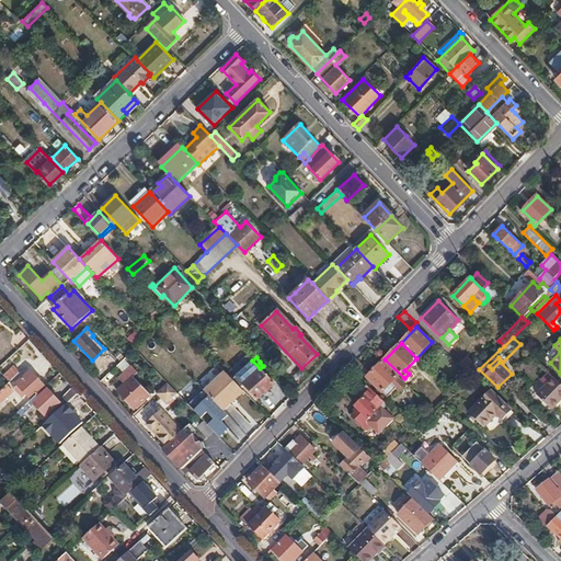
[(467,358),(460,365),(471,377),(479,369),(467,358)]
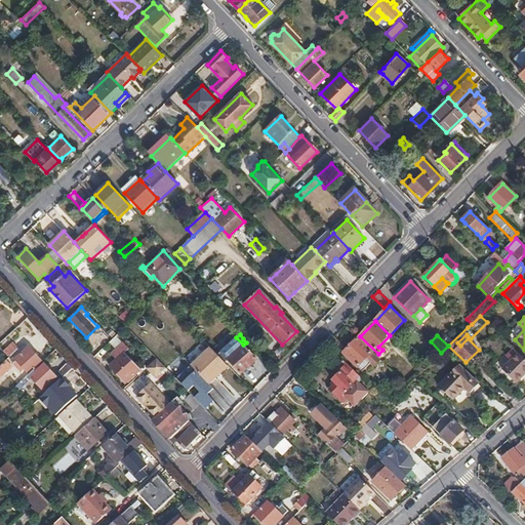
[(334,336),(328,342),(338,352),(339,353),(345,348),(334,336)]
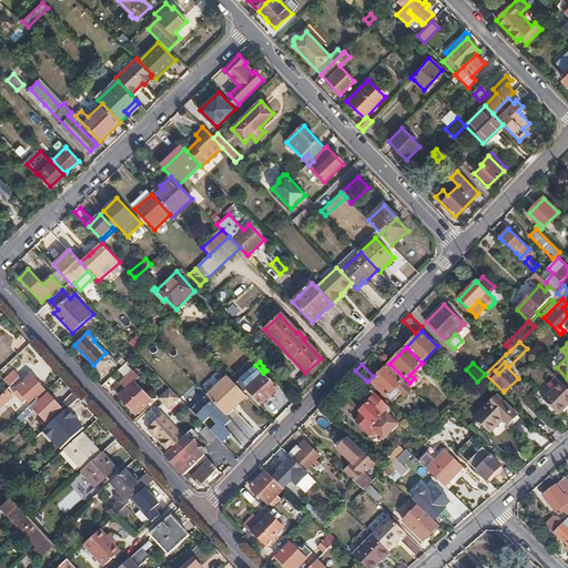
[(255,365),(235,384),(243,392),(246,389),(261,405),(277,389),(263,373),(255,365)]
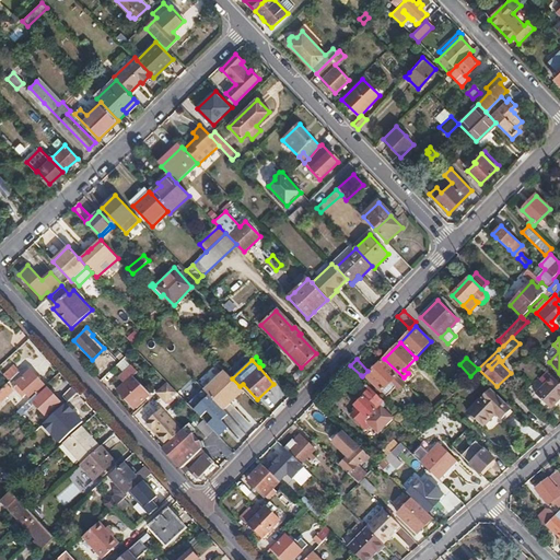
[(397,375),(382,361),(366,376),(387,396),(396,387),(398,389),(405,383),(397,375)]
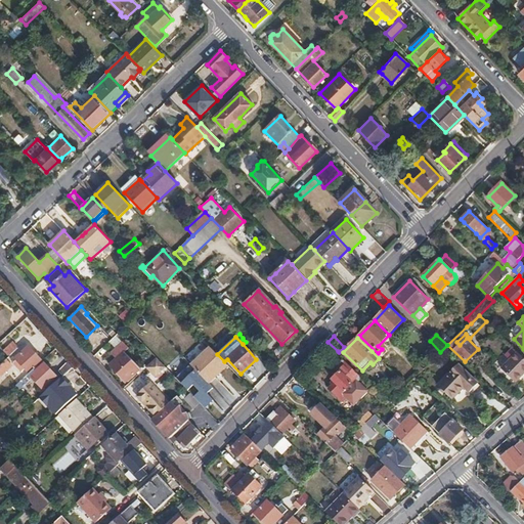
[(18,347),(13,341),(3,350),(5,351),(9,355),(18,347)]
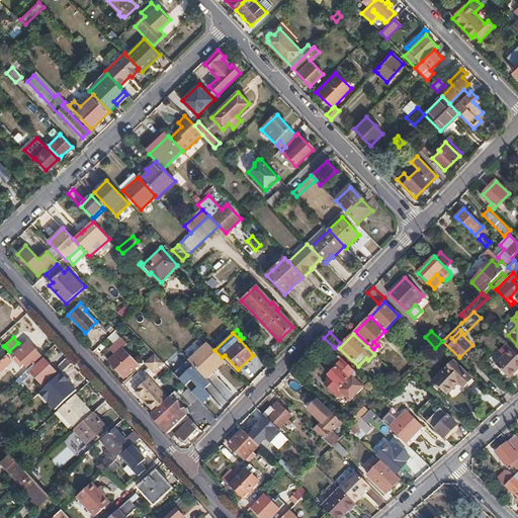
[(117,371),(123,378),(139,364),(121,347),(125,343),(120,338),(108,349),(113,354),(107,360),(114,368),(117,371)]
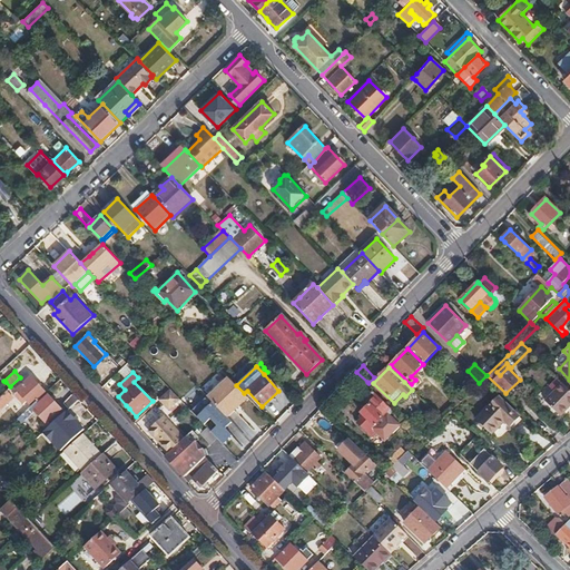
[(46,392),(47,391),(32,375),(18,387),(17,386),(13,389),(26,402),(29,400),(32,404),(46,392)]
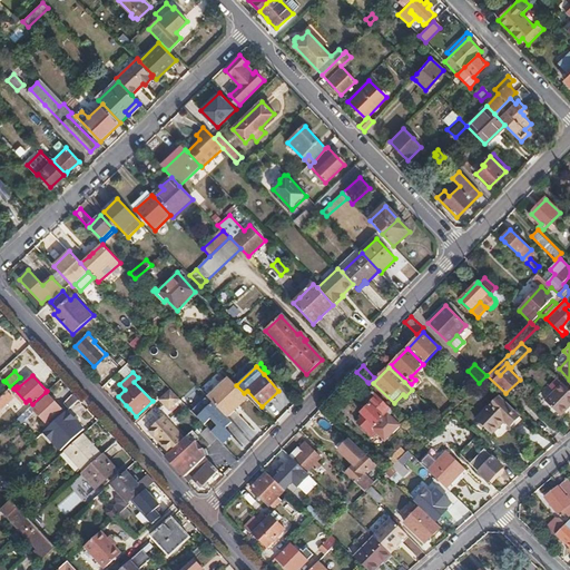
[(236,385),(228,377),(207,397),(227,418),(247,397),(244,393),(236,385)]
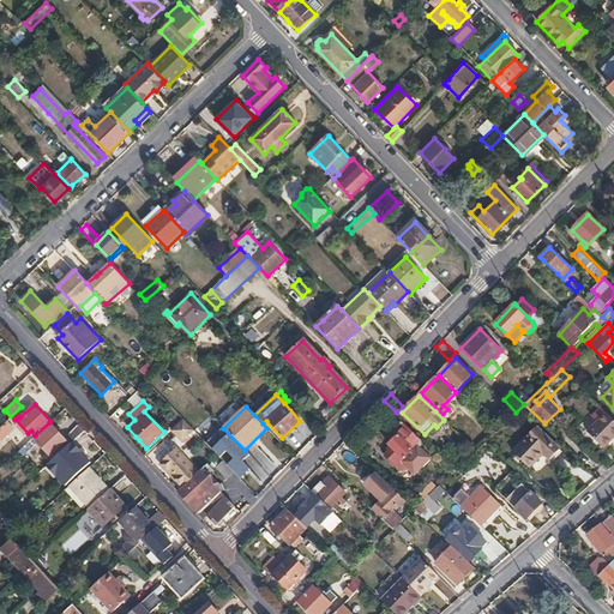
[(613,437),(613,420),(601,408),(593,415),(599,421),(588,432),(603,447),(613,437)]
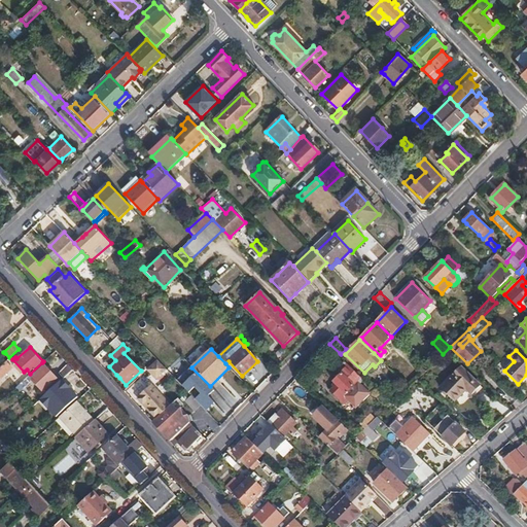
[(485,362),(492,369),(499,362),(492,354),(485,362)]
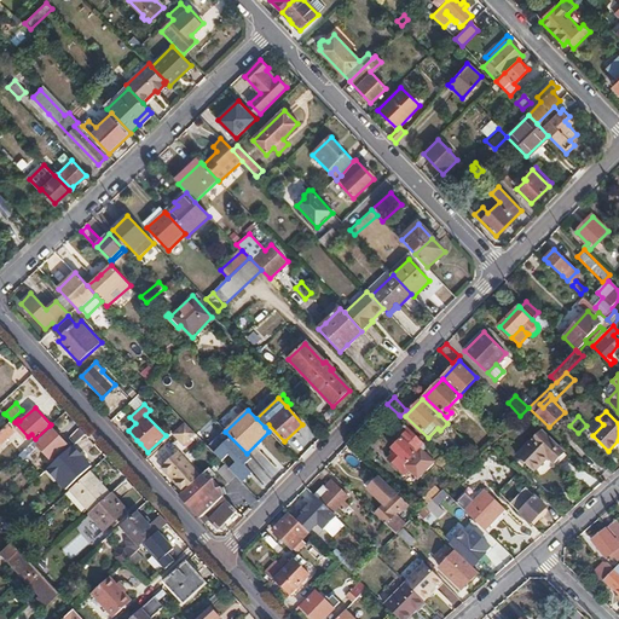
[(0,441),(0,443),(15,431),(7,423),(0,429),(0,441)]
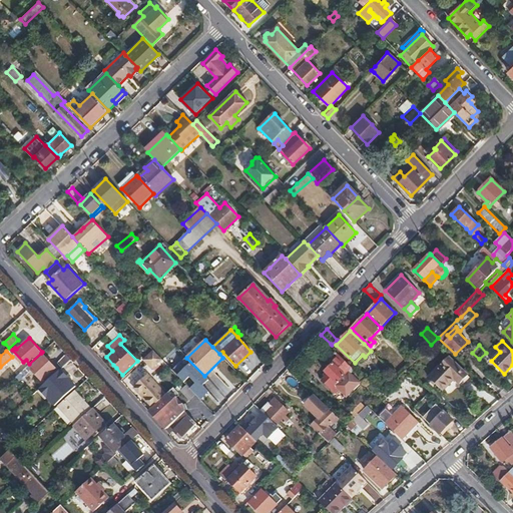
[(162,359),(153,351),(143,360),(151,369),(162,359)]
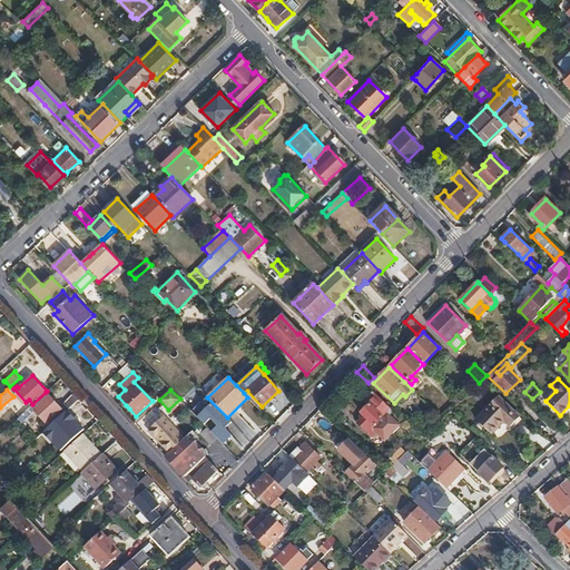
[(47,421),(61,408),(46,392),(32,404),(31,404),(47,421)]
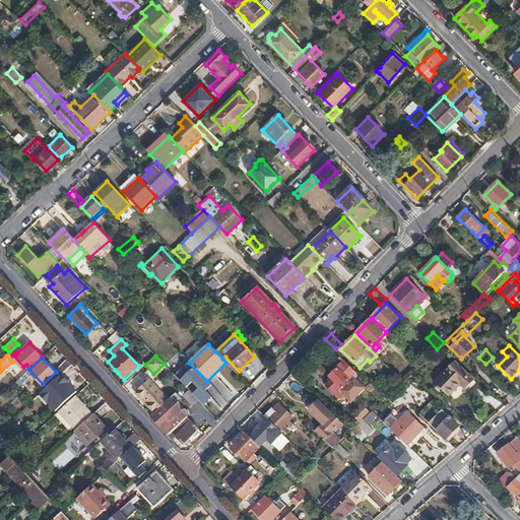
[(63,373),(72,364),(67,358),(58,367),(63,373)]
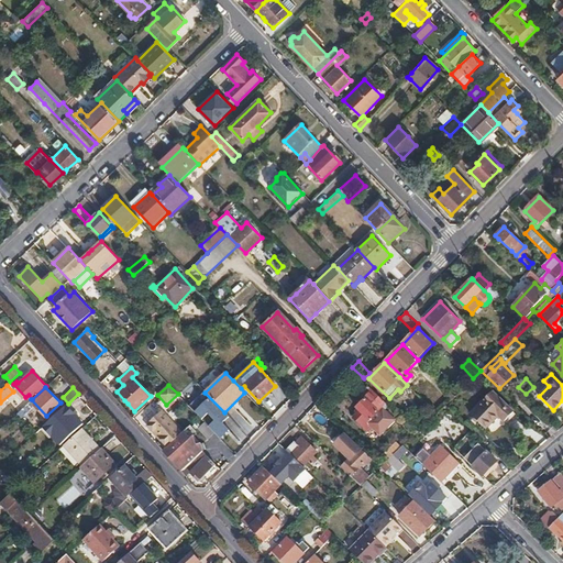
[(353,417),(367,431),(372,427),(381,435),(396,420),(386,409),(388,407),(386,404),(370,388),(367,387),(361,394),(364,397),(365,396),(366,398),(357,408),(360,410),(353,417)]
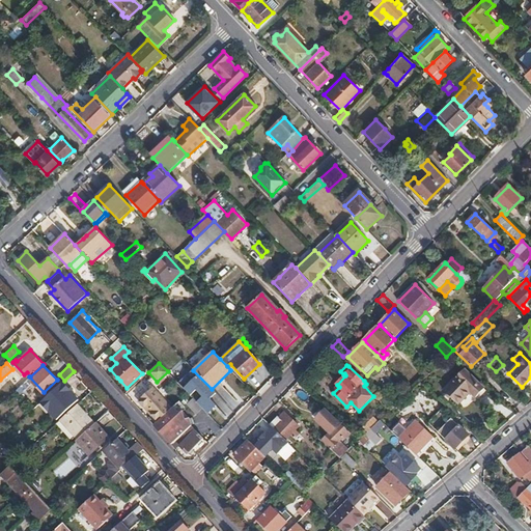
[(193,370),(191,368),(177,382),(190,394),(195,389),(201,395),(196,401),(199,404),(203,409),(207,414),(216,406),(210,399),(216,393),(212,389),(193,370)]
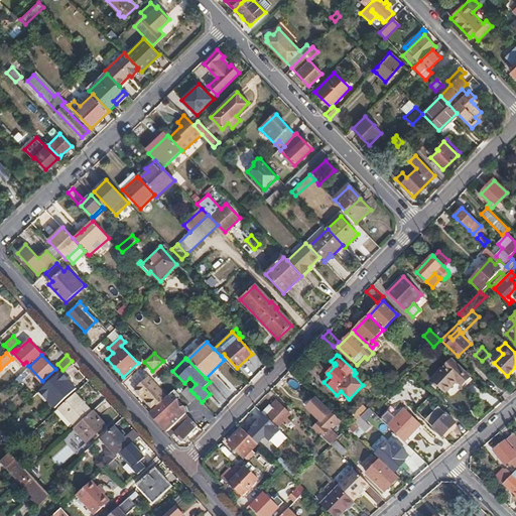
[(452,359),(431,379),(445,394),(458,382),(463,386),(471,377),(452,359)]
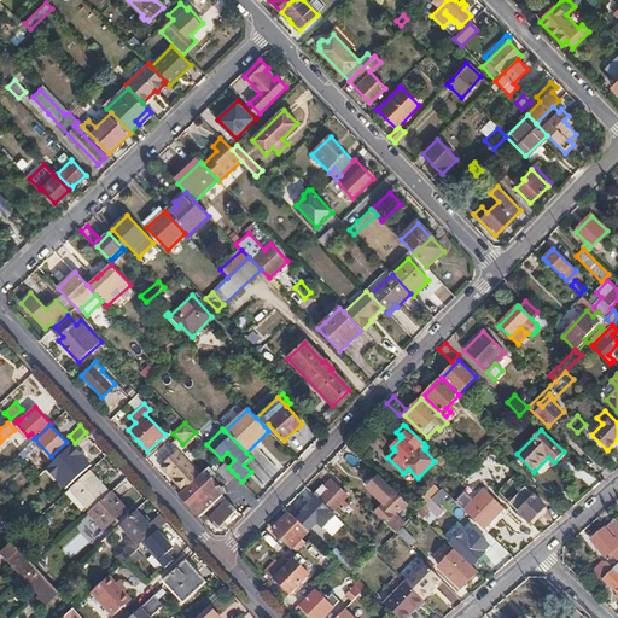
[(73,482),(91,465),(73,444),(58,459),(66,467),(63,471),(73,482)]
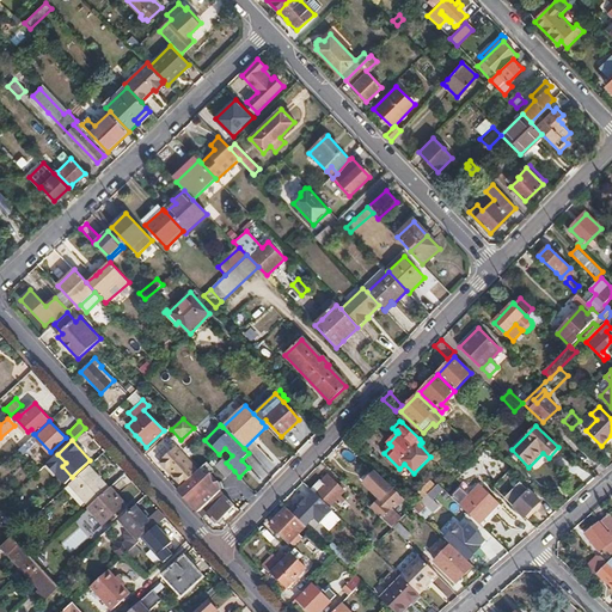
[(95,461),(105,451),(101,445),(89,456),(95,461)]
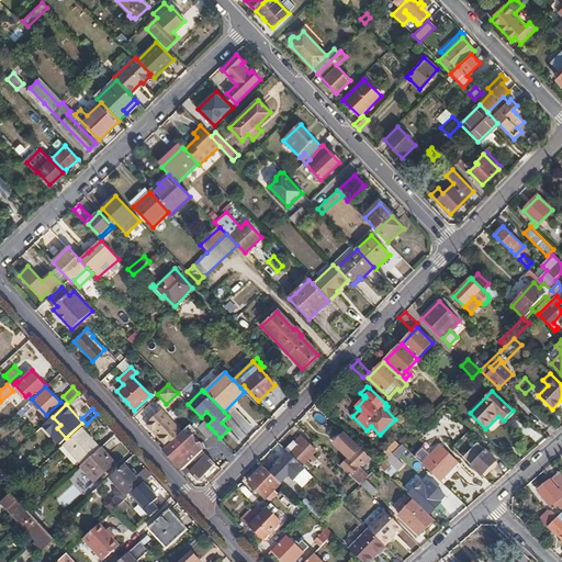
[(166,447),(180,433),(160,411),(145,424),(166,447)]
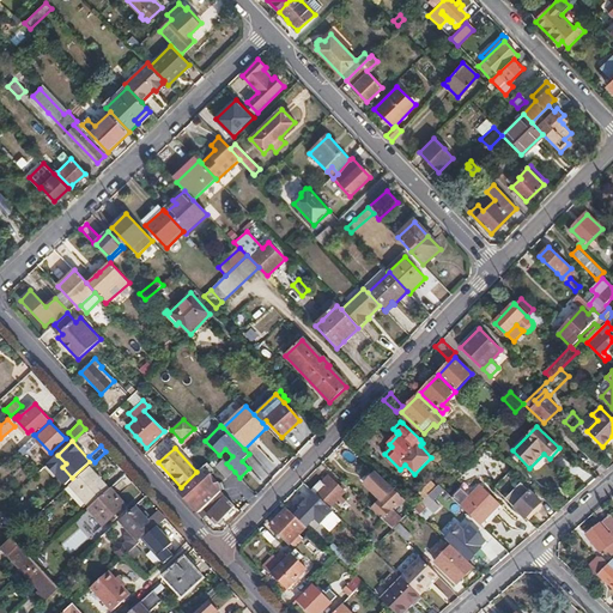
[(66,463),(58,455),(49,462),(58,471),(62,467),(66,463)]
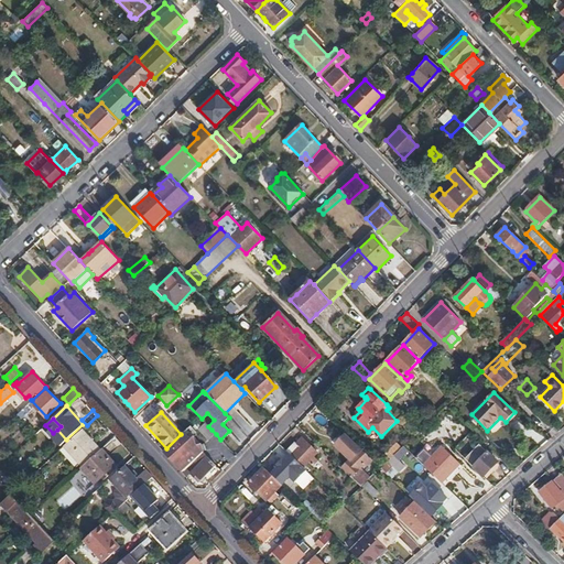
[(205,423),(197,430),(208,441),(216,434),(212,430),(208,426),(205,423)]
